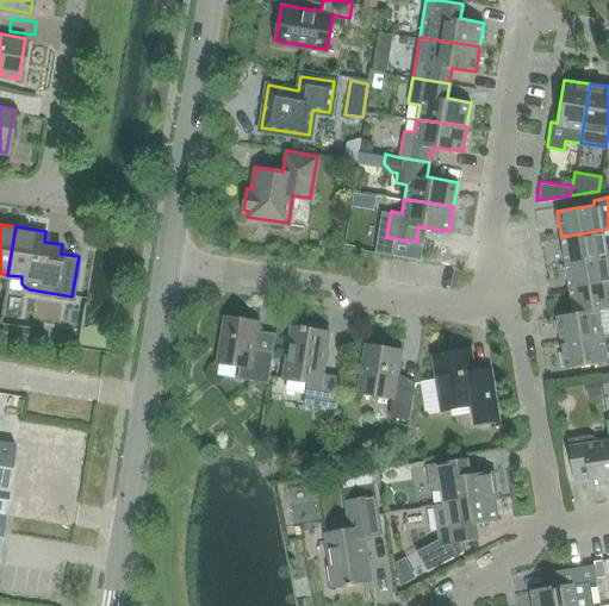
[(608,243),(604,243),(602,230),(561,237),(565,262),(607,255),(608,255),(608,243)]
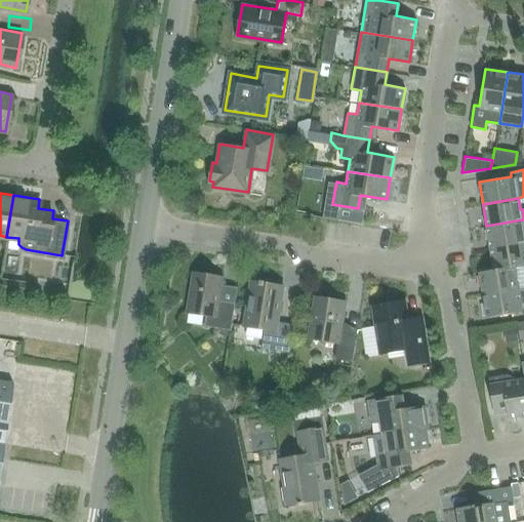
[(523,241),(523,233),(522,219),(486,226),(489,247),(523,241)]
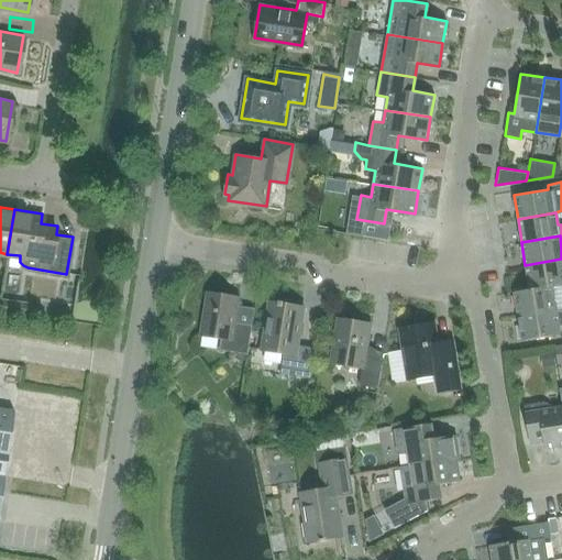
[(561,284),(561,259),(525,265),(529,288),(552,286),(561,284)]
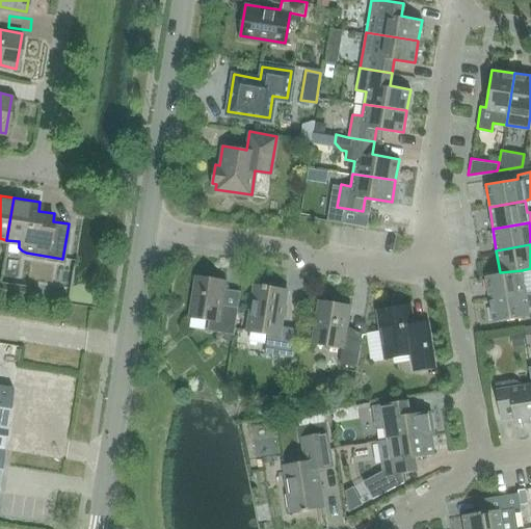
[(525,292),(522,270),(500,272),(485,274),(488,297),(525,292)]
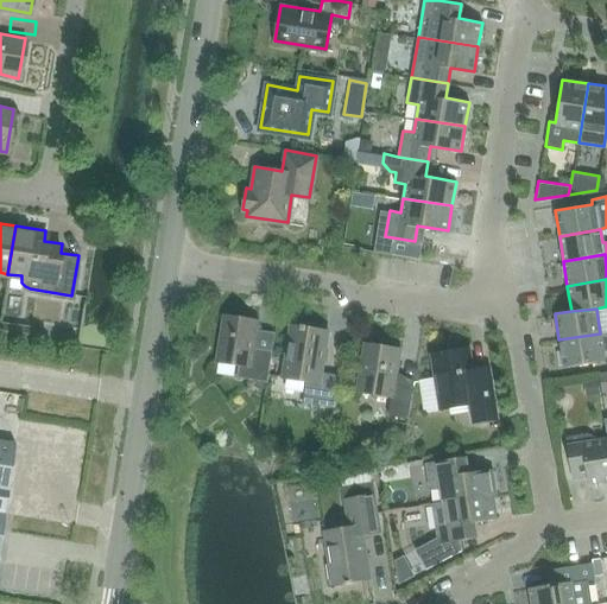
[(266,380),(271,349),(253,347),(257,318),(225,313),(216,361),(239,363),(236,375),(266,380)]
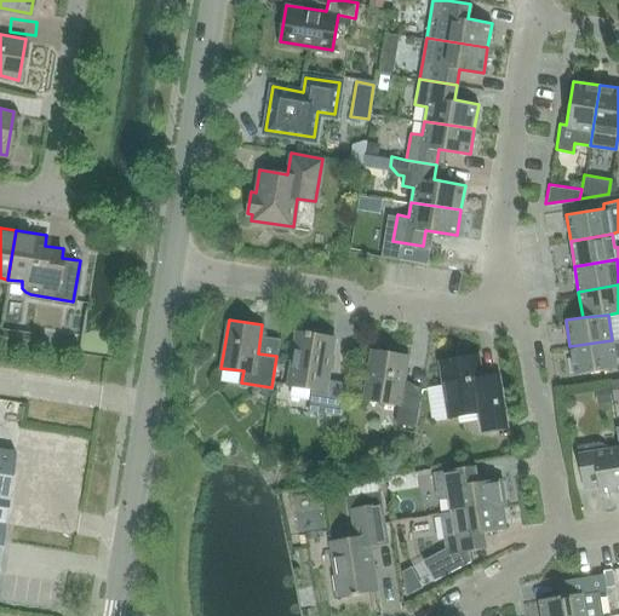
[(0,341),(17,344),(19,329),(0,327),(0,341)]
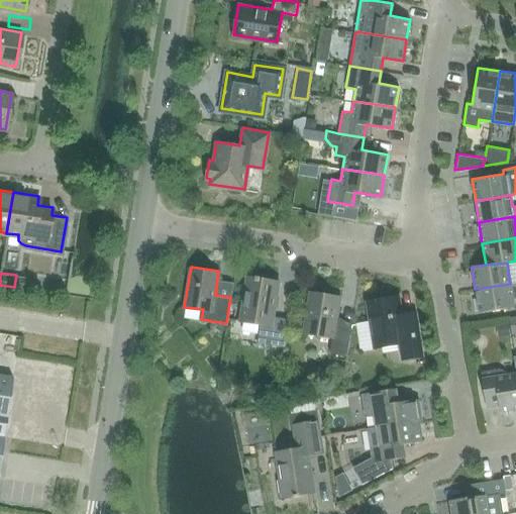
[(284,345),(289,318),(273,315),(279,281),(246,276),(239,319),(260,322),(256,341),(284,345)]
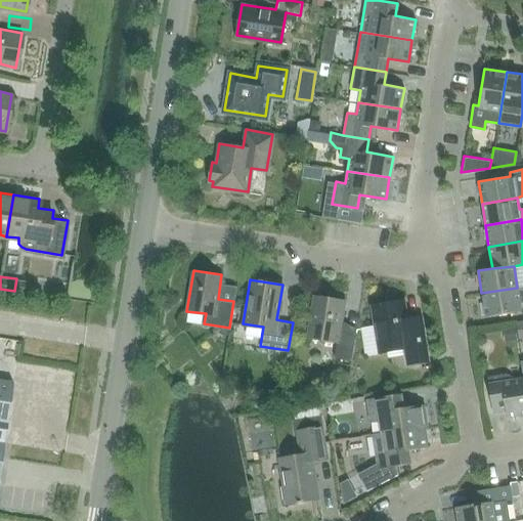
[(522,286),(517,288),(481,293),(485,315),(521,310),(520,302),(522,301),(522,286)]
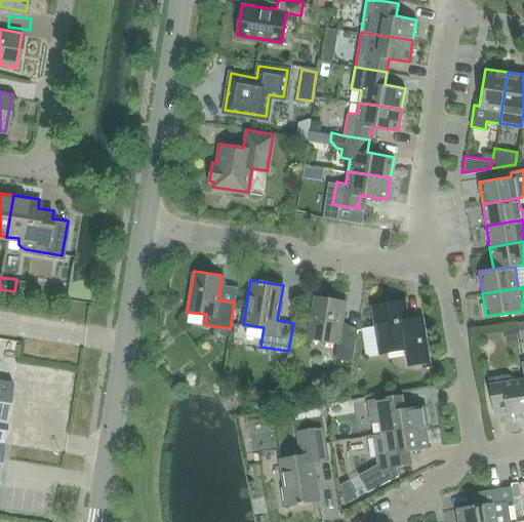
[(352,360),(356,331),(340,329),(345,300),(314,295),(308,336),(337,340),(334,357),(352,360)]
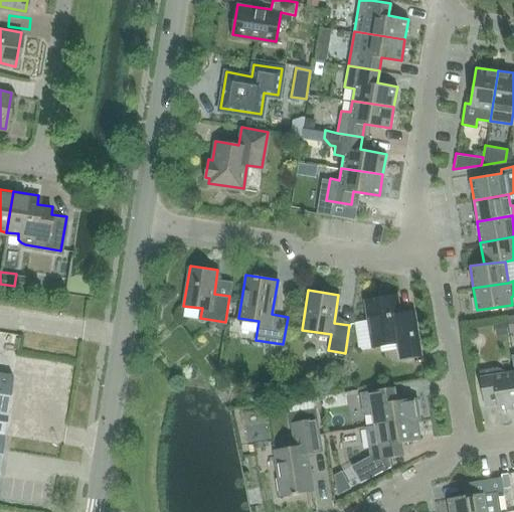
[(400,357),(420,354),(413,311),(399,313),(396,294),(365,299),(372,345),(397,341),(400,357)]
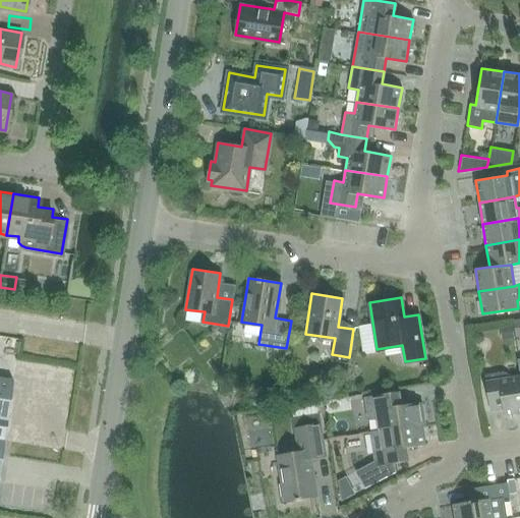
[(0,353),(16,357),(19,338),(4,335),(6,323),(0,321),(0,353)]
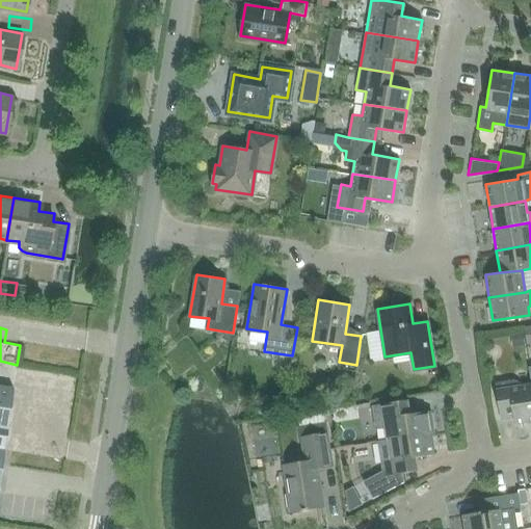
[(525,343),(523,329),(509,332),(511,345),(525,343)]
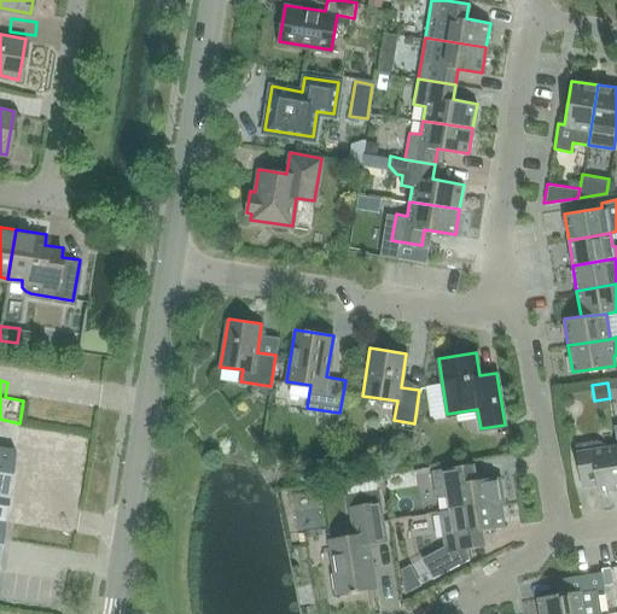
[(616,486),(616,444),(605,446),(603,443),(599,439),(595,439),(575,443),(581,485),(597,483),(598,490),(616,486)]
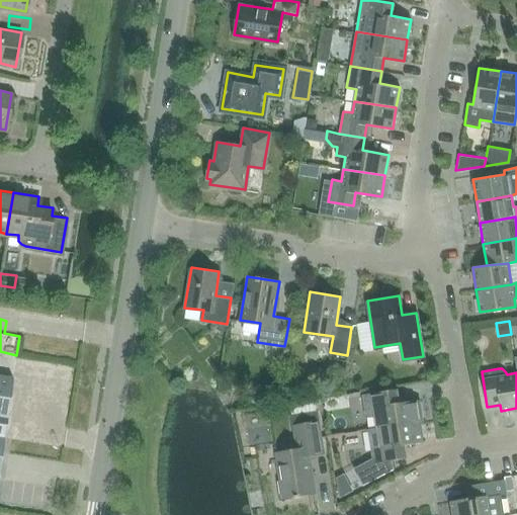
[(0,445),(11,375),(0,373),(0,445)]
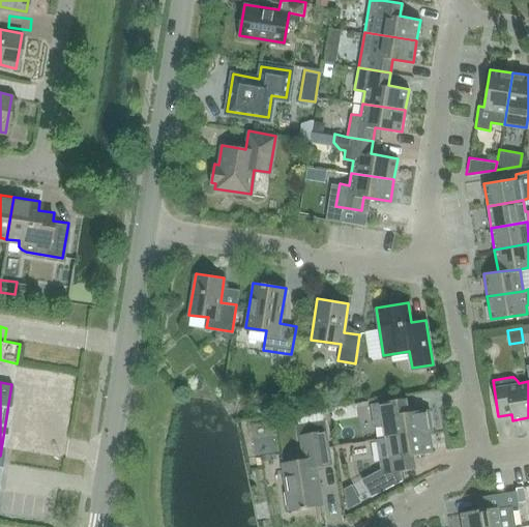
[(307,397),(309,408),(331,405),(330,394),(307,397)]
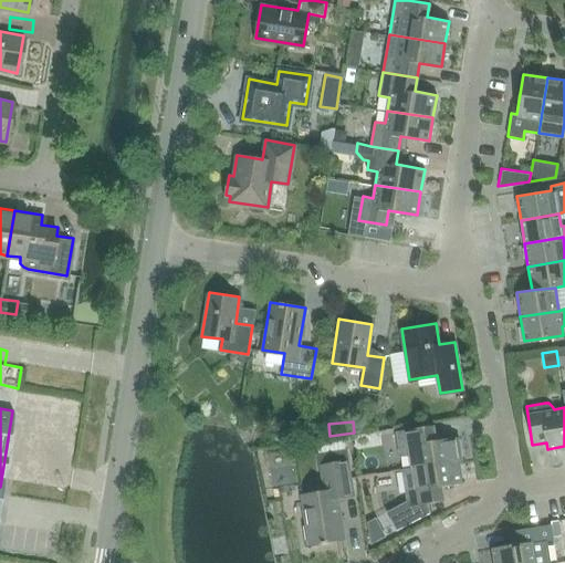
[(424,426),(396,430),(400,455),(410,454),(412,466),(461,459),(457,436),(433,439),(431,425),(424,426)]
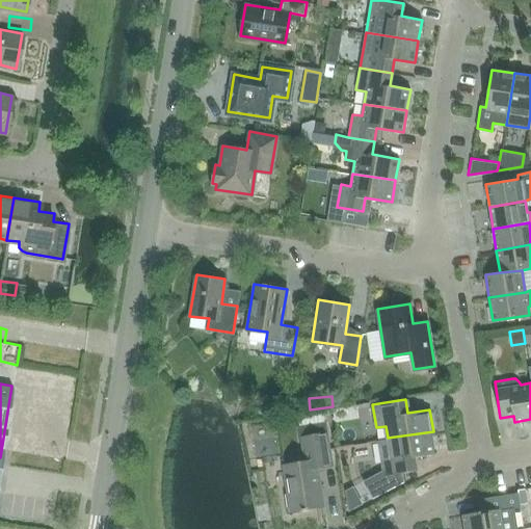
[(300,435),(304,460),(283,464),(290,509),(323,504),(317,466),(332,464),(326,431),(325,421),(298,424),(300,435)]
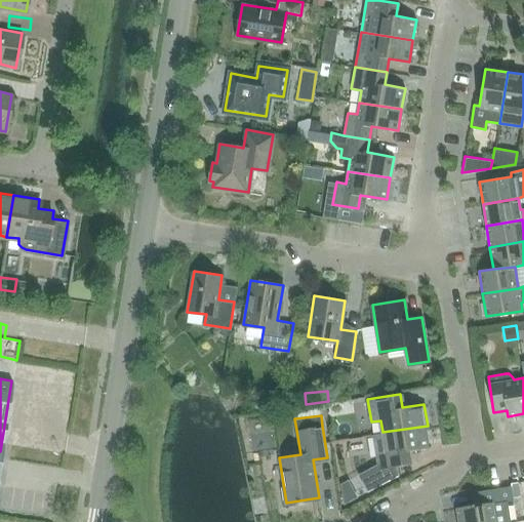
[(377,464),(358,474),(367,489),(397,474),(396,466),(404,465),(410,464),(408,450),(428,447),(424,427),(428,426),(383,432),(372,434),(374,446),(377,464)]
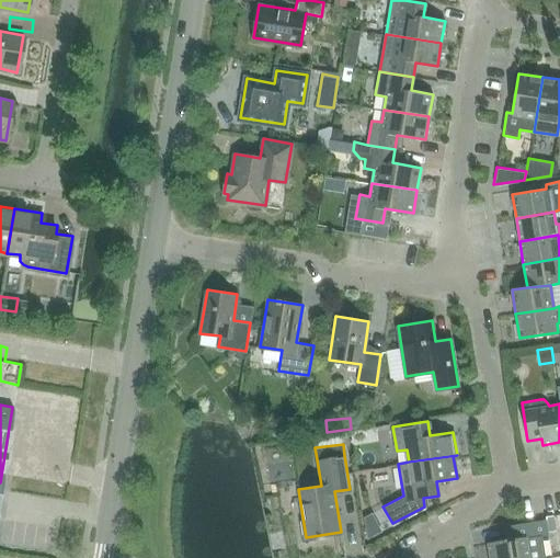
[(375,517),(366,523),(368,536),(381,530),(375,517)]
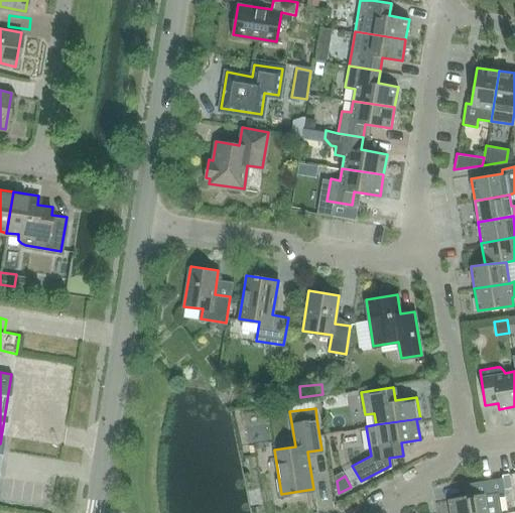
[(448,498),(451,512),(497,512),(501,512),(497,492),(504,491),(502,477),(463,483),(465,496),(448,498)]
